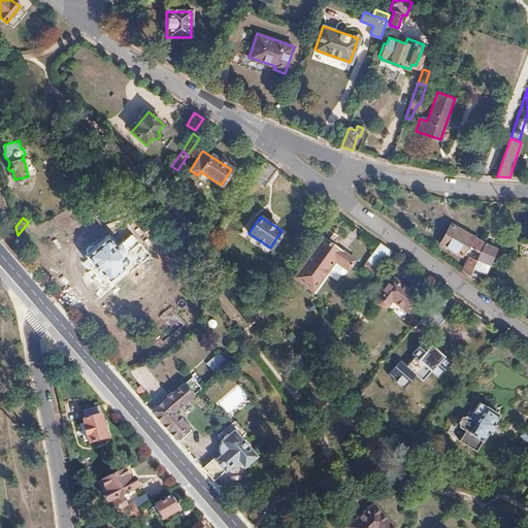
[(485,243),(468,235),(451,225),(440,244),(463,256),(466,250),(468,246),(473,249),(481,253),(485,243)]
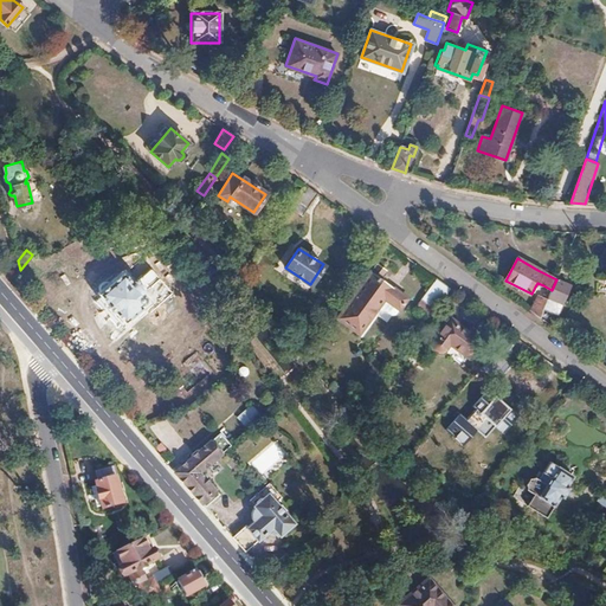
[(386,270),(376,263),(336,318),(359,334),(384,300),(398,310),(406,298),(379,279),(386,270)]
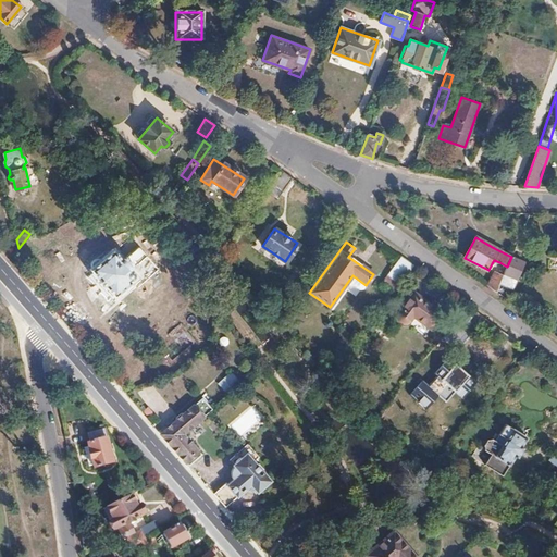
[(158,270),(137,246),(125,257),(116,247),(100,261),(99,260),(98,259),(96,258),(94,258),(93,260),(91,261),(90,263),(91,264),(91,269),(90,270),(99,280),(97,281),(104,288),(106,287),(114,297),(131,283),(131,281),(131,279),(133,276),(140,285),(158,270)]
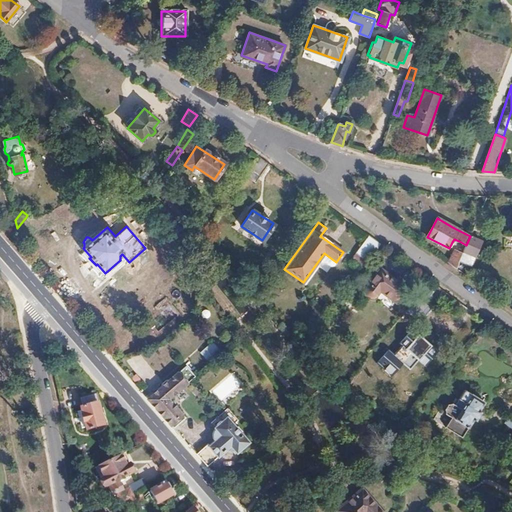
[(363,269),(380,245),(370,237),(368,236),(351,260),(363,269)]
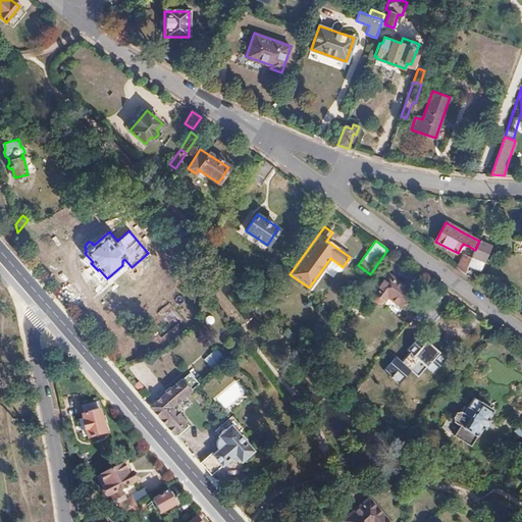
[(481,270),(491,245),(479,241),(475,250),(472,258),(469,265),(481,270)]
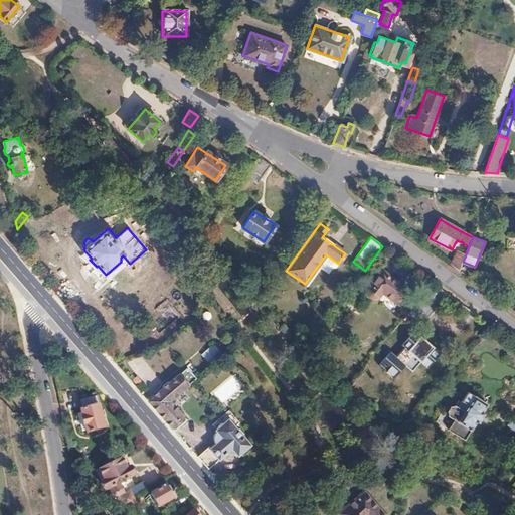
[(463,262),(466,254),(458,250),(453,262),(450,265),(459,271),(463,262)]
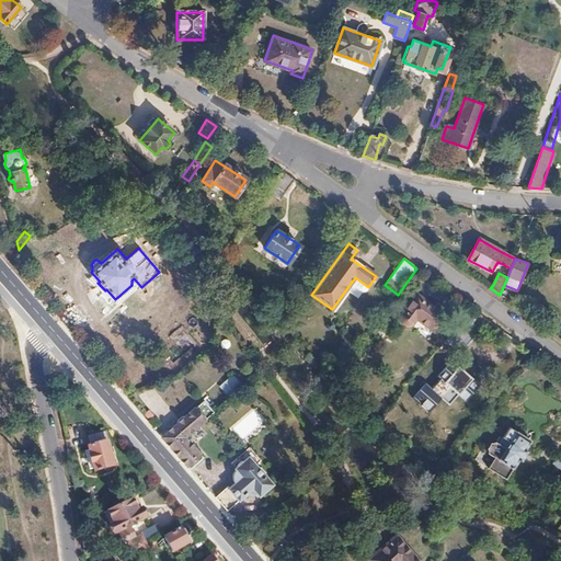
[(443,315),(415,295),(400,315),(400,316),(400,318),(401,321),(402,323),(405,324),(409,324),(411,323),(413,322),(414,320),(432,332),(443,315)]
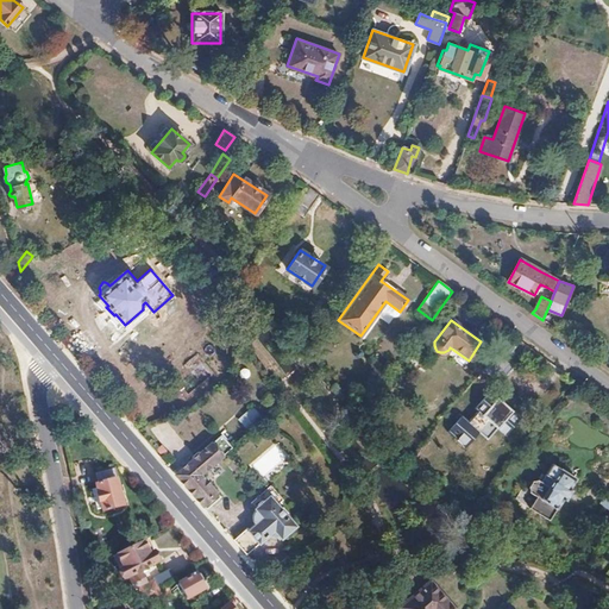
[(508,434),(522,418),(491,391),(477,408),(479,412),(471,420),(465,415),(453,427),(471,443),(490,420),(508,434)]
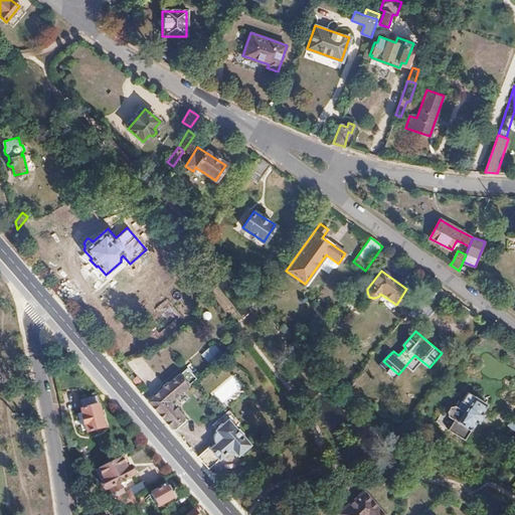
[(212,343),(200,354),(209,364),(221,354),(212,343)]
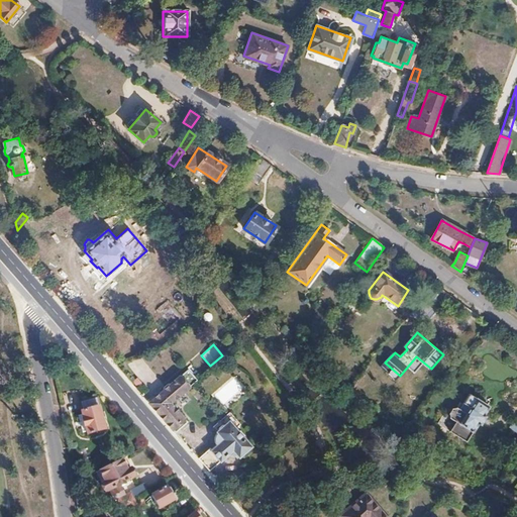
[(171,402),(197,378),(190,370),(150,404),(158,412),(159,413),(171,402)]
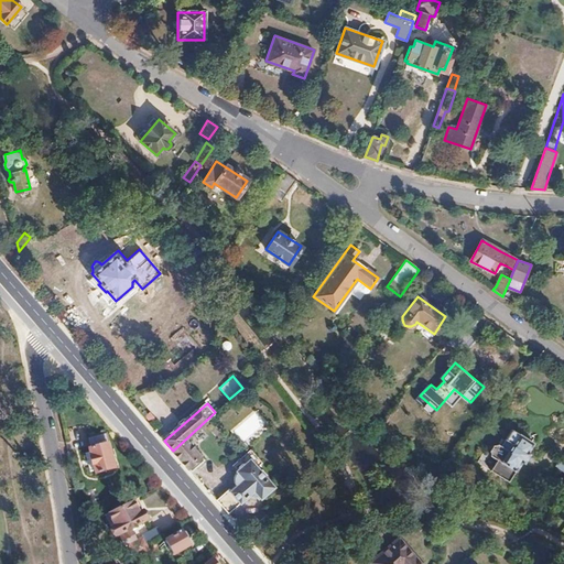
[(528,453),(533,444),(511,430),(500,447),(497,445),(494,447),(489,453),(489,457),(498,462),(491,472),(509,483),(516,473),(521,463),(524,464),(530,455),(528,453)]
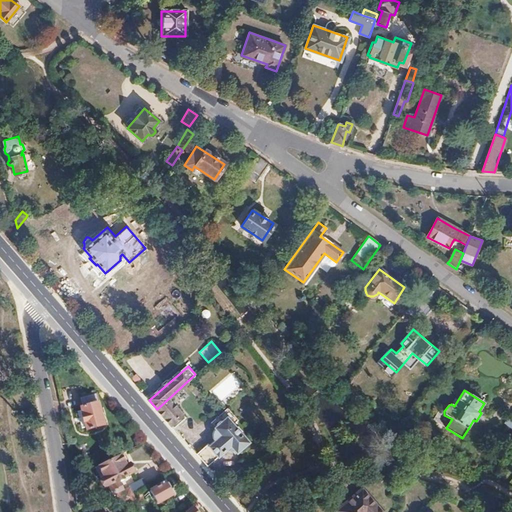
[(104,425),(96,394),(83,398),(85,407),(80,408),(86,430),(104,425)]
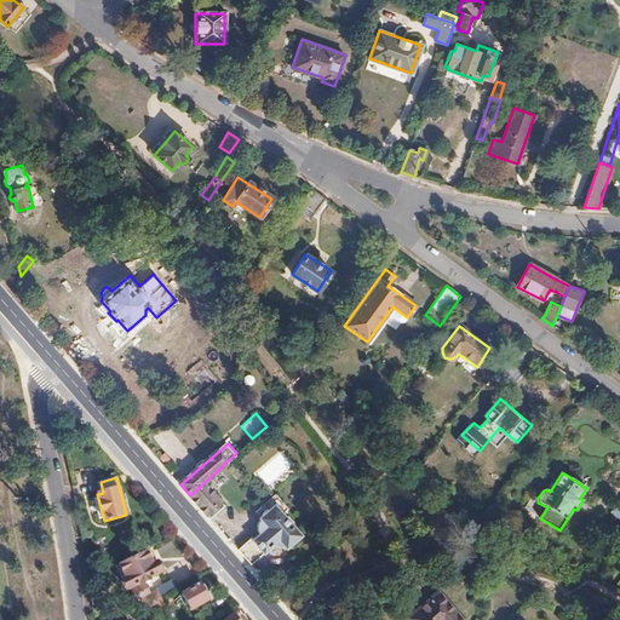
[(211,518),(224,505),(205,482),(190,495),(195,500),(210,517),(211,518)]
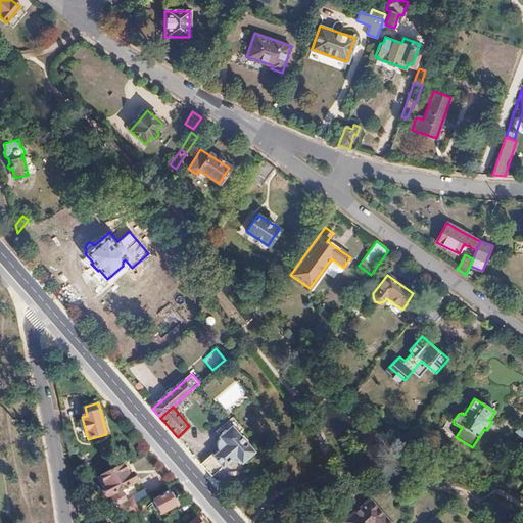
[(246,443),(247,439),(242,435),(240,436),(239,434),(244,429),(233,417),(224,425),(229,430),(225,434),(223,436),(220,439),(218,441),(218,442),(218,445),(218,447),(219,449),(220,450),(215,456),(211,453),(201,464),(201,465),(211,476),(231,459),(232,461),(234,461),(236,461),(238,461),(239,460),(242,462),(253,452),(246,443)]
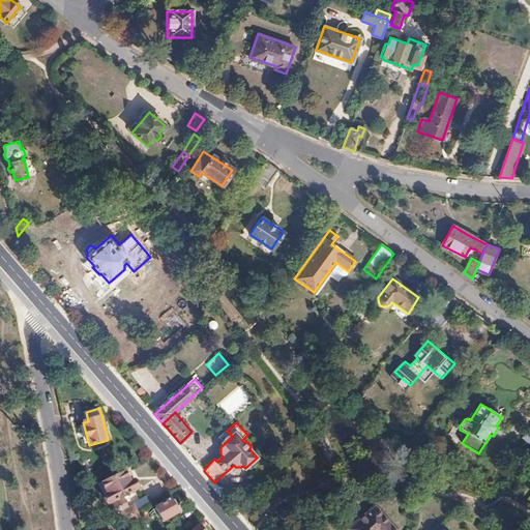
[(139,489),(134,479),(130,481),(128,478),(134,475),(129,468),(114,476),(123,496),(139,489)]
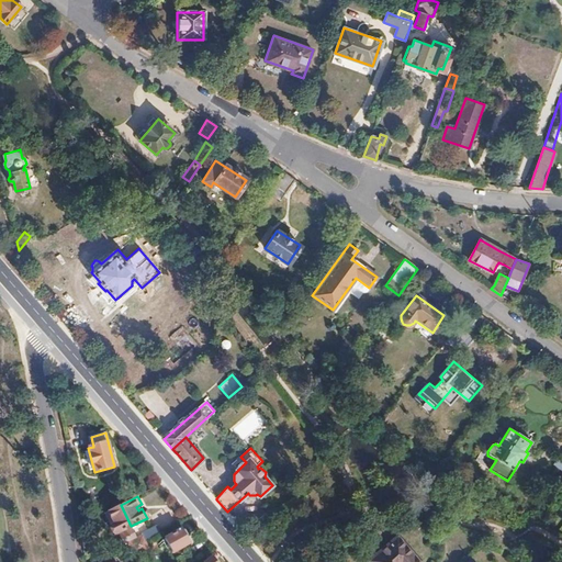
[(131,526),(121,505),(108,512),(114,523),(110,525),(115,535),(120,532),(125,542),(136,537),(131,526)]
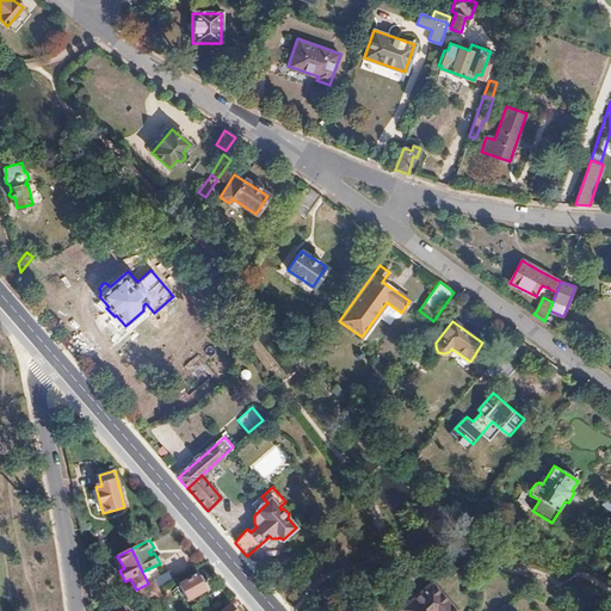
[(124,568),(117,556),(113,557),(119,571),(124,568)]
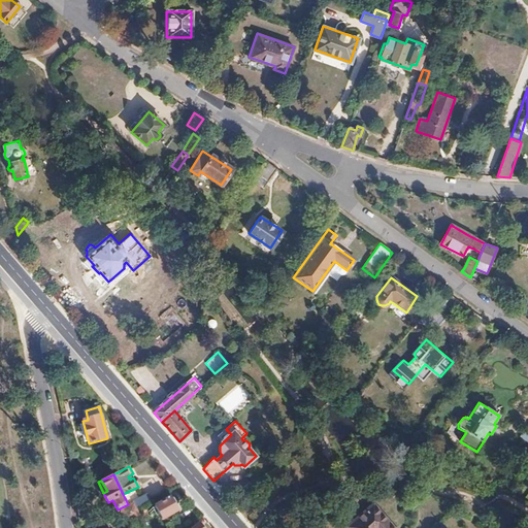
[(137,508),(151,501),(146,493),(132,501),(133,502),(129,505),(132,512),(137,508)]
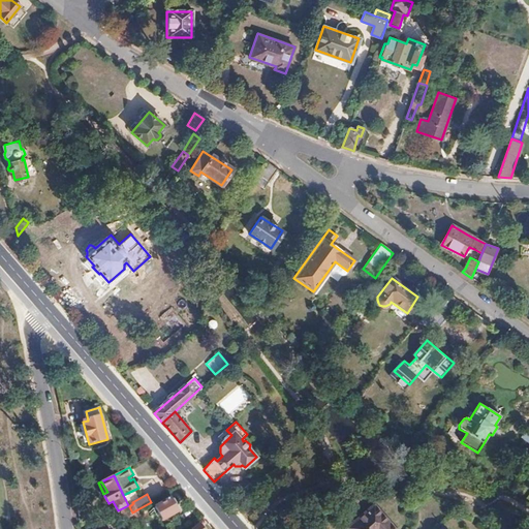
[(170,500),(156,508),(163,521),(178,512),(175,507),(177,506),(174,500),(172,501),(170,500)]
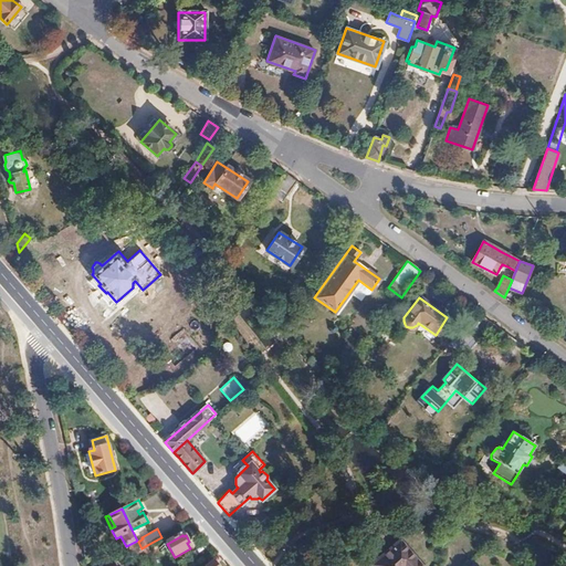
[(422,565),(400,540),(373,564),(374,565),(422,565)]
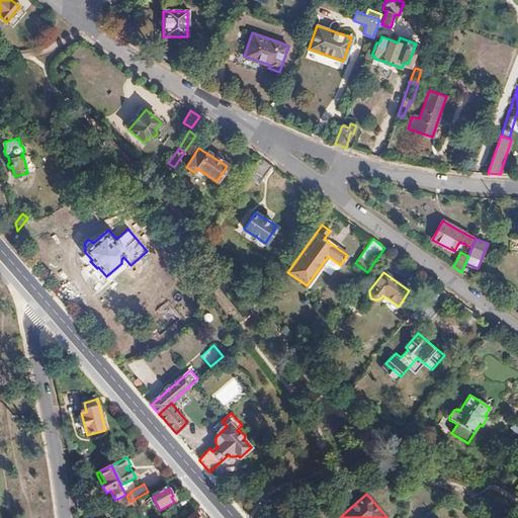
[(130,502),(126,496),(118,500),(121,506),(126,503),(130,502)]
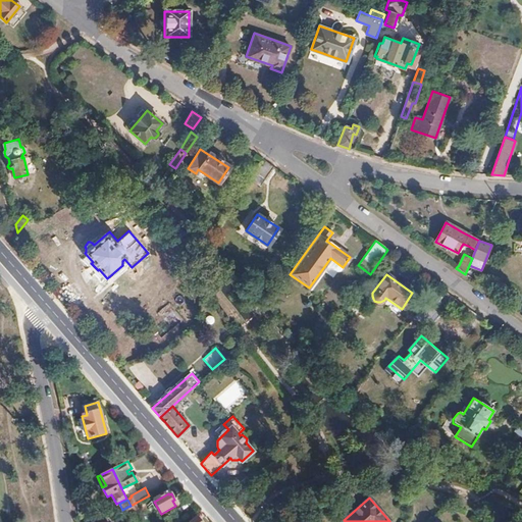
[(138,508),(136,503),(131,506),(127,507),(131,512),(138,508)]
